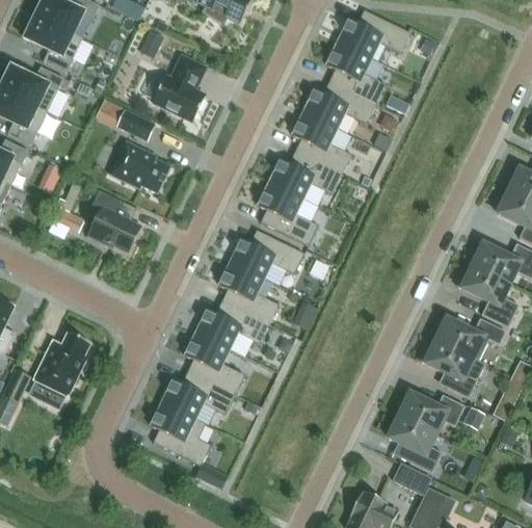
[(42,0),(35,15),(82,37),(81,36),(74,32),(84,11),(94,17),(99,4),(89,0),(72,0),(71,2),(70,4),(61,0),(42,0)]
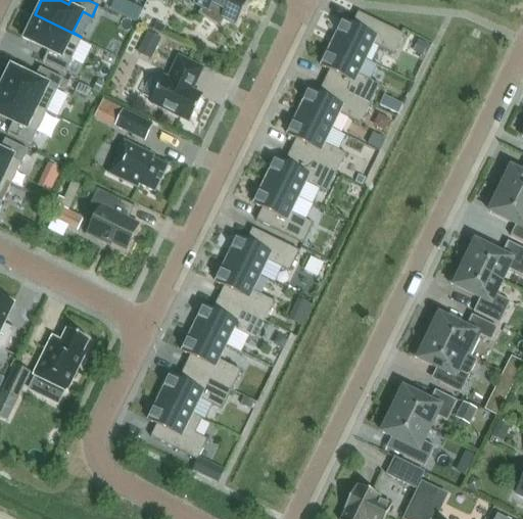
[(114,0),(111,6),(136,18),(141,7),(127,0),(114,0)]
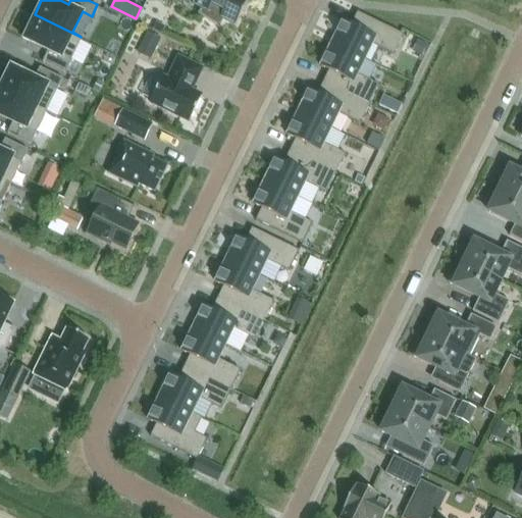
[(192,0),(202,5),(198,11),(219,26),(223,16),(237,22),(241,12),(244,13),(247,7),(244,6),(247,0),(192,0)]
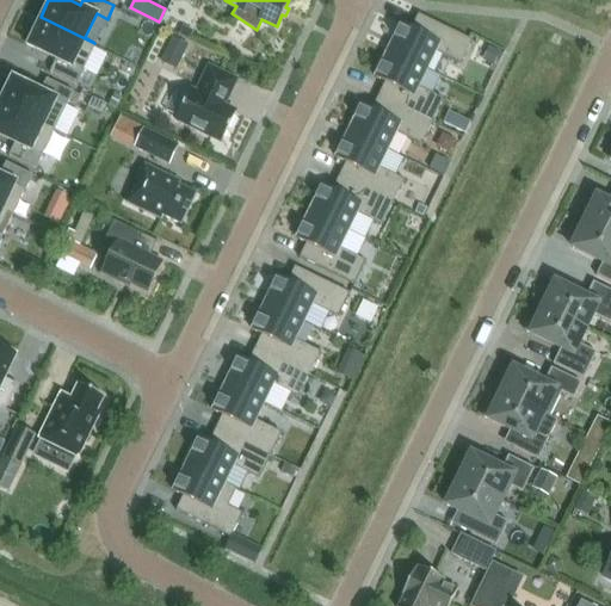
[(388,47),(426,66),(434,49),(461,61),(473,37),(418,11),(411,25),(401,20),(388,47)]
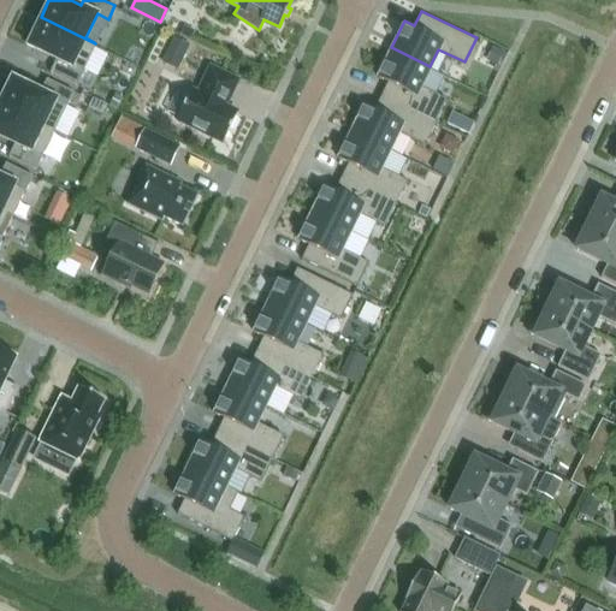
[(108,19),(98,13),(86,37),(94,42),(95,43),(108,19)]
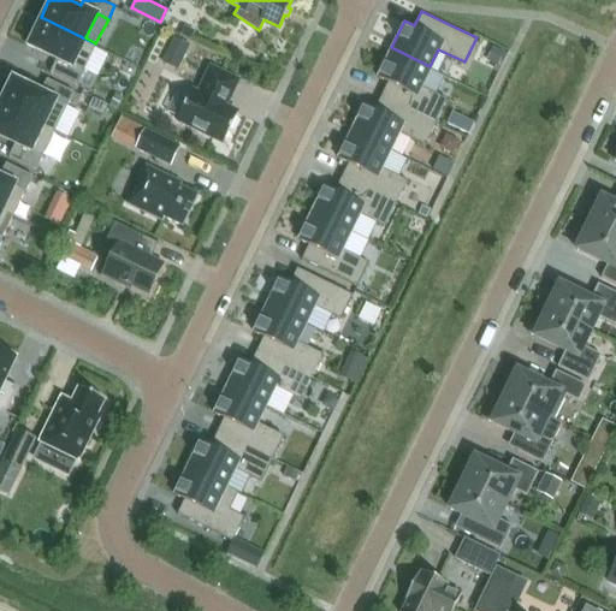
[(41,17),(28,43),(57,57),(55,59),(49,70),(77,83),(84,69),(83,69),(95,43),(41,17)]
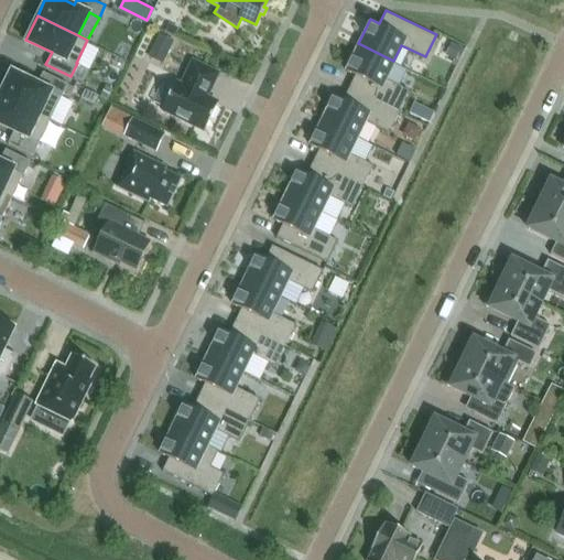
[(159,31),(153,43),(169,50),(174,39),(159,31)]
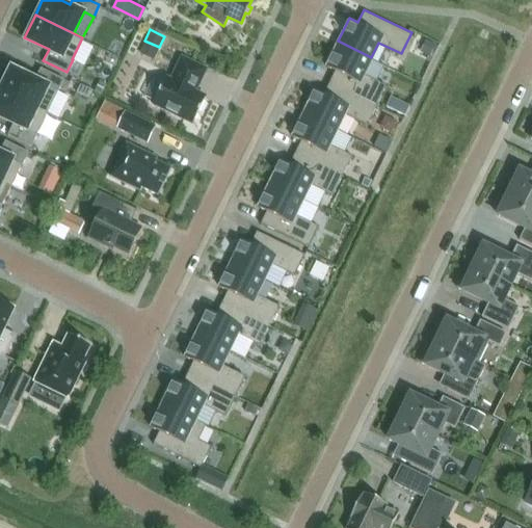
[(434,43),(425,38),(420,51),(429,55),(434,43)]
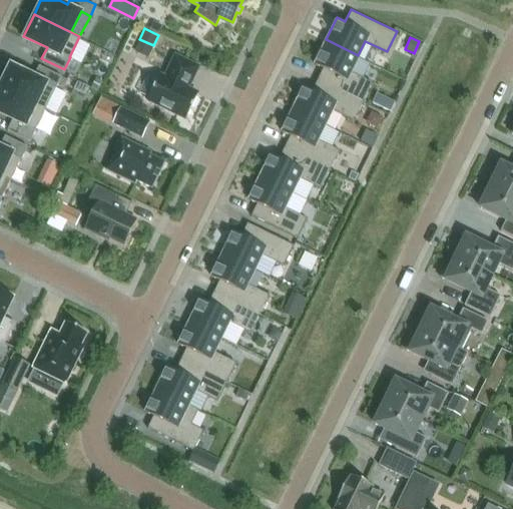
[(318,77),(363,100),(373,81),(363,76),(370,62),(358,56),(358,55),(326,39),(315,62),(323,66),(318,77)]
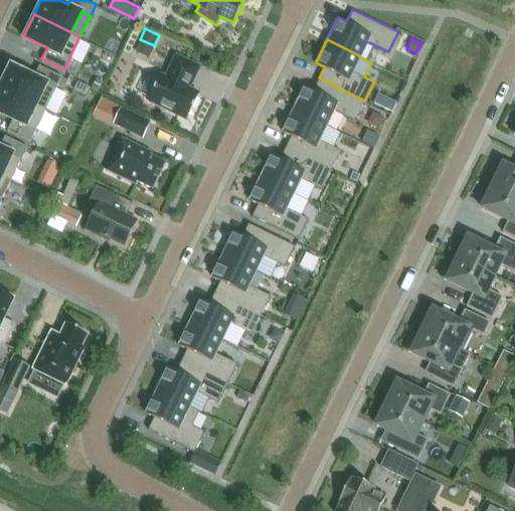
[(161,73),(148,99),(186,118),(199,92),(186,86),(190,78),(192,79),(199,64),(176,53),(165,75),(161,73)]
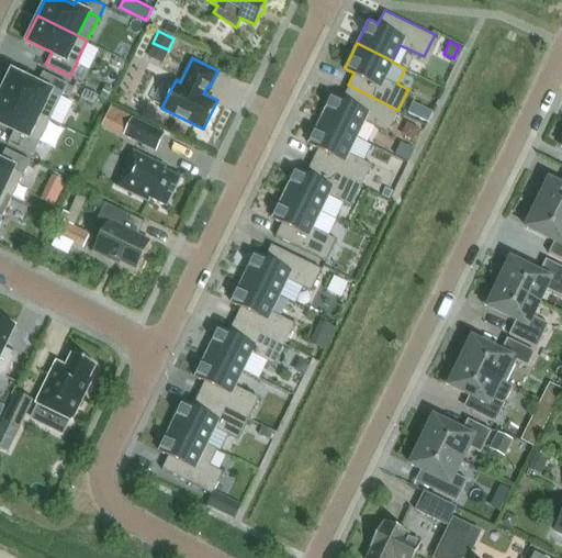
[(11,69),(0,92),(49,116),(60,95),(62,95),(67,81),(43,69),(37,80),(36,81),(11,69)]
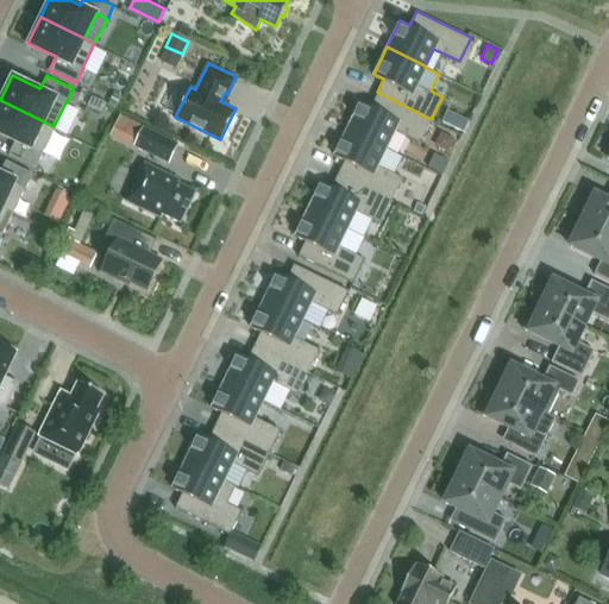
[(114,89),(108,100),(115,102),(120,93),(114,89)]
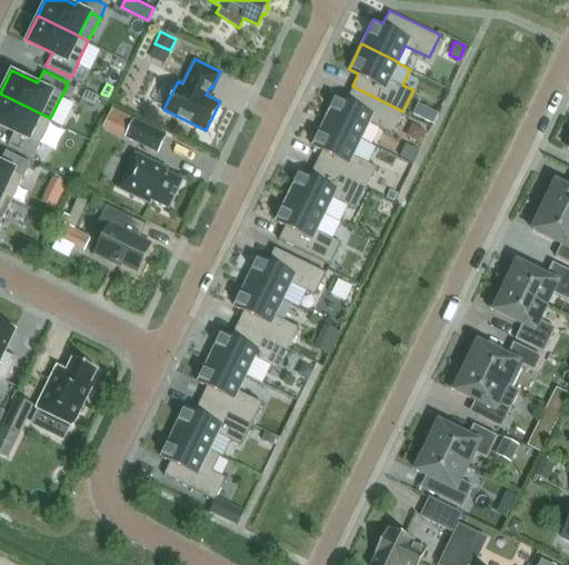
[(392,132),(402,111),(352,86),(346,99),(337,95),(325,119),(360,137),(368,120),(392,132)]
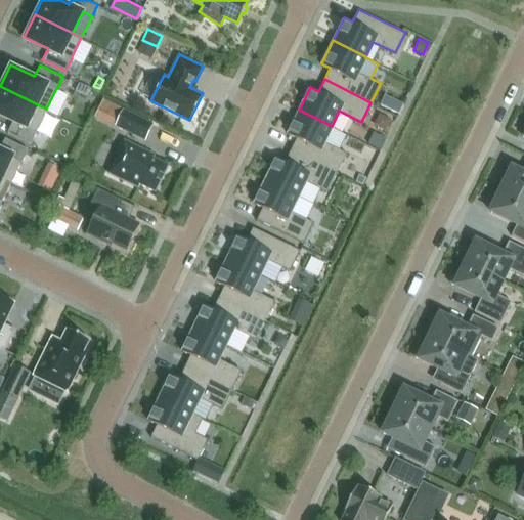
[(90,87),(79,82),(76,89),(86,94),(90,87)]
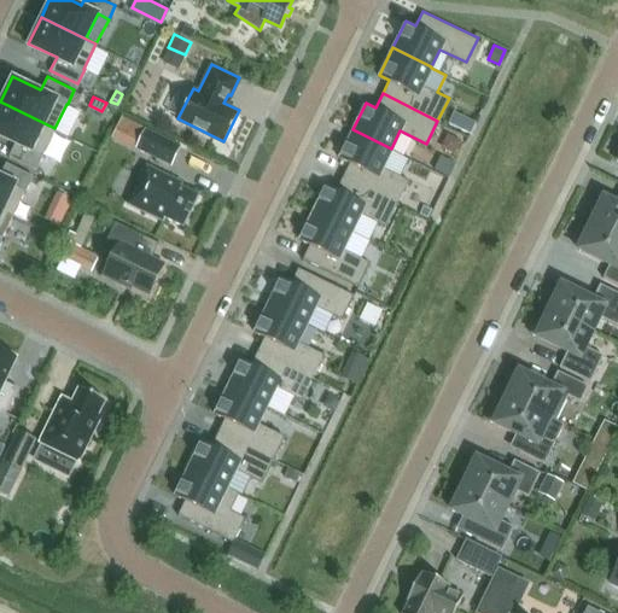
[(0,101),(0,134),(15,141),(15,144),(9,155),(36,168),(42,155),(42,153),(54,128),(0,101)]
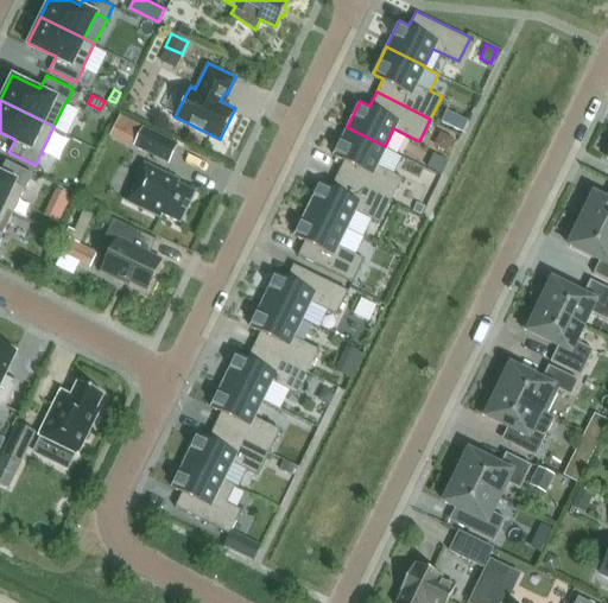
[(468,119),(457,113),(451,125),(462,129),(468,119)]
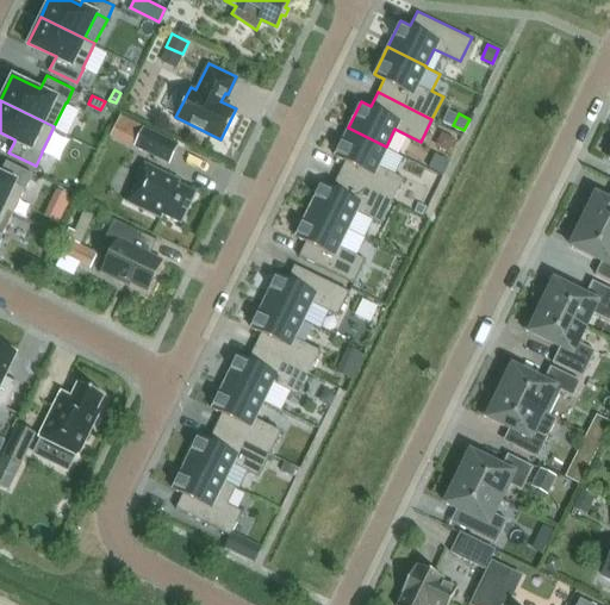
[(143,124),(132,145),(168,162),(179,142),(143,124)]
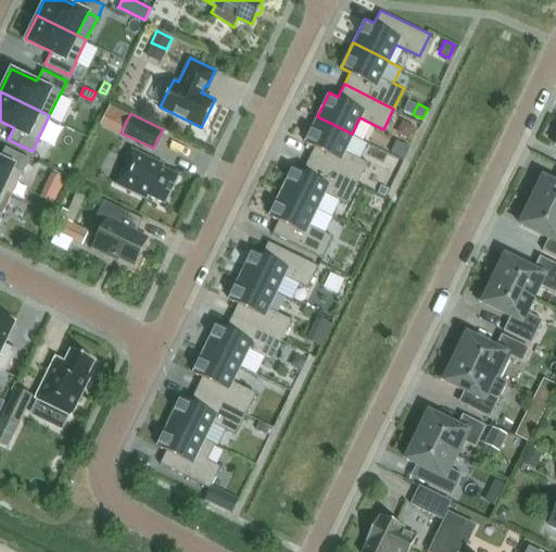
[(352,134),(317,116),(305,141),(314,146),(308,158),(357,183),(368,162),(344,150),(352,134)]
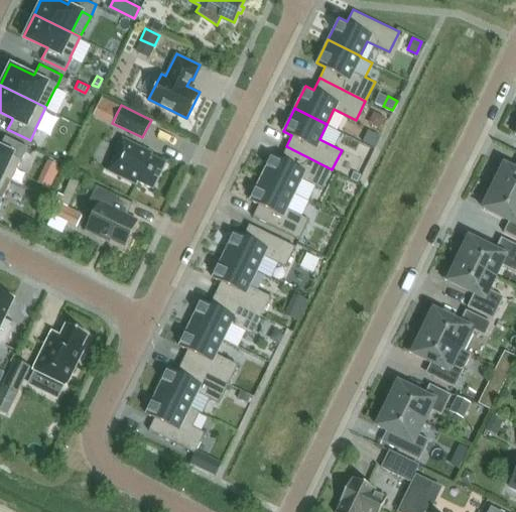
[(368,121),(379,126),(384,115),(373,110),(368,121)]
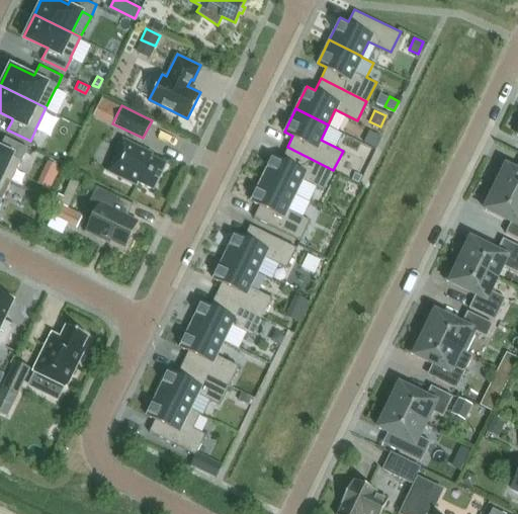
[(0,173),(11,179),(21,158),(22,158),(27,146),(5,135),(0,144),(0,173)]
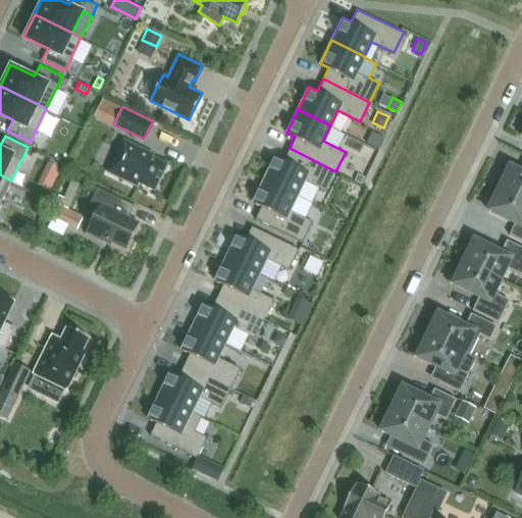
[(138,185),(140,182),(155,190),(167,163),(153,156),(154,153),(123,138),(116,152),(119,153),(114,164),(111,162),(107,170),(138,185)]
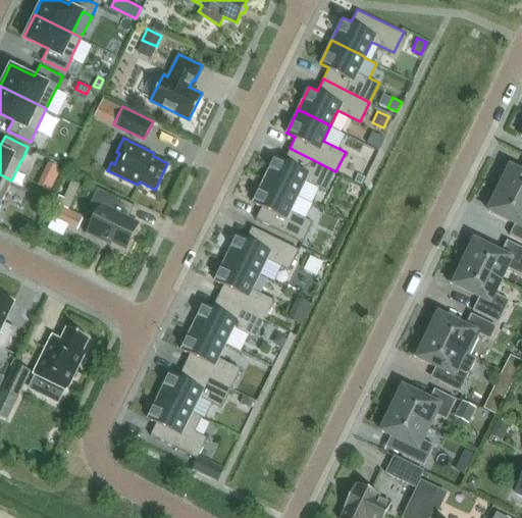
[(264,178),(297,195),(304,179),(326,190),(335,171),(290,148),(283,159),(275,155),(264,178)]
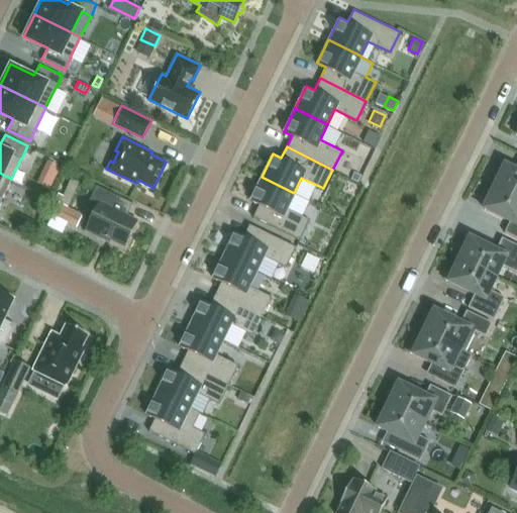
[(56,176),(61,165),(48,160),(43,171),(56,176)]
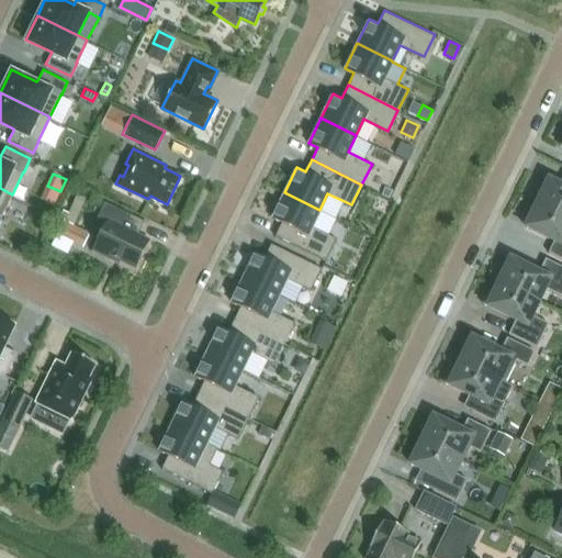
[(537,201),(561,213),(561,183),(544,176),(538,189),(541,190),(537,201)]
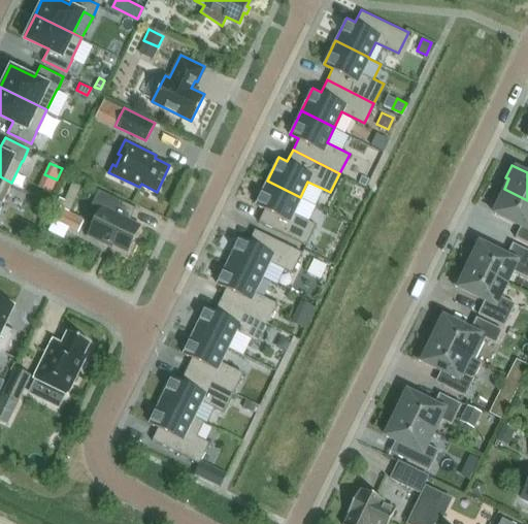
[(0,176),(0,206),(1,204),(1,203),(11,183),(0,176)]
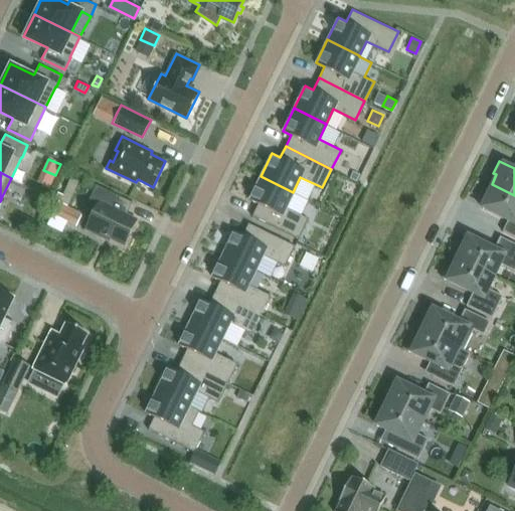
[(258,202),(251,214),(298,236),(308,217),(286,206),(293,192),(261,176),(249,198),(258,202)]
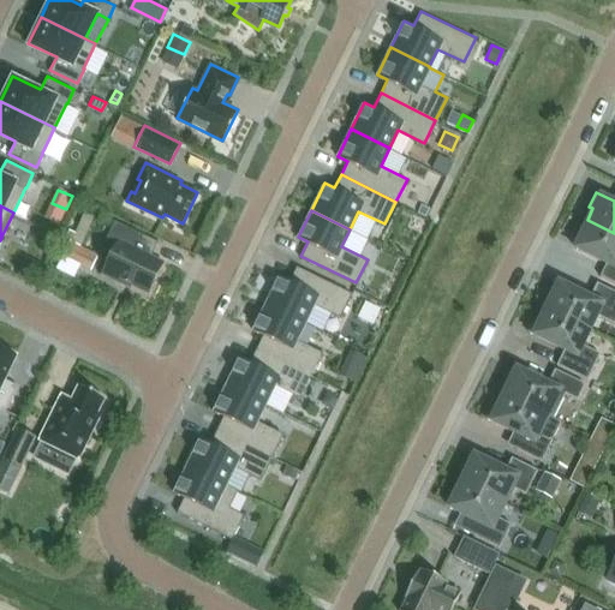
[(159,239),(114,219),(106,235),(117,240),(101,271),(121,281),(123,279),(149,292),(163,261),(150,255),(159,239)]
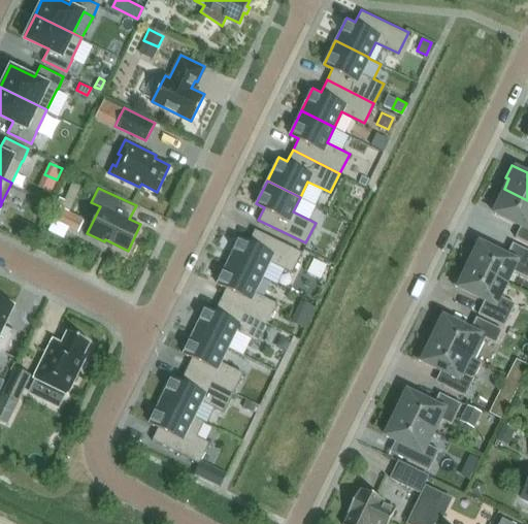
[(527,200),(504,189),(493,211),(520,224),(515,235),(527,241),(527,200)]
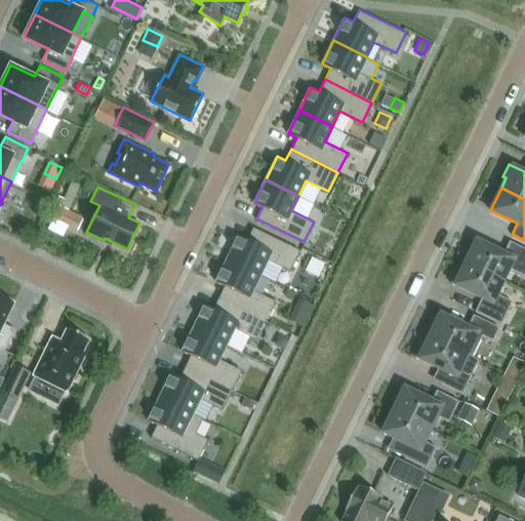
[(76,212),(56,203),(50,216),(70,226),(76,212)]
